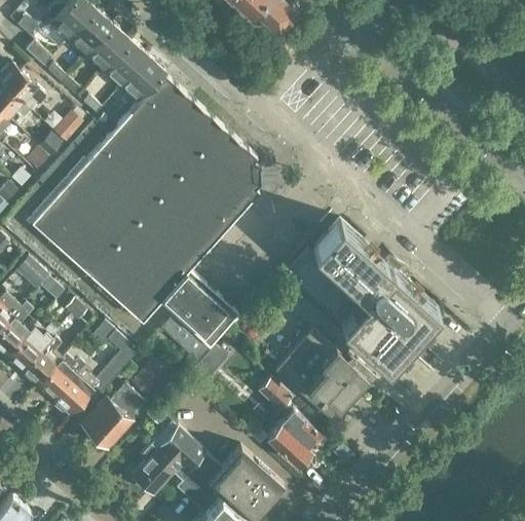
[(85,0),(71,0),(65,7),(60,5),(54,6),(50,10),(50,15),(52,21),(50,24),(69,40),(97,10),(85,0)]
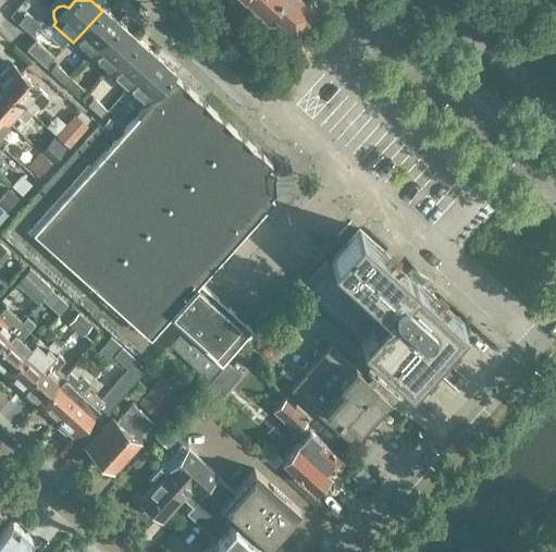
[(299,38),(319,15),(300,0),(254,0),(271,15),(272,14),(299,38)]
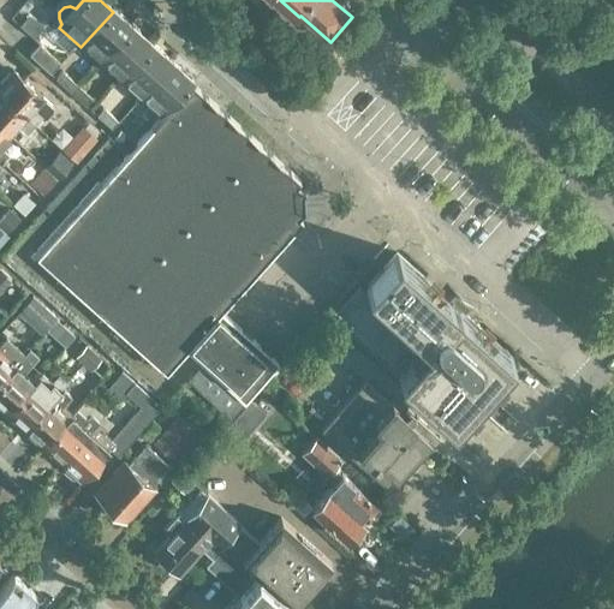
[(132,29),(113,12),(81,47),(100,65),(132,29)]
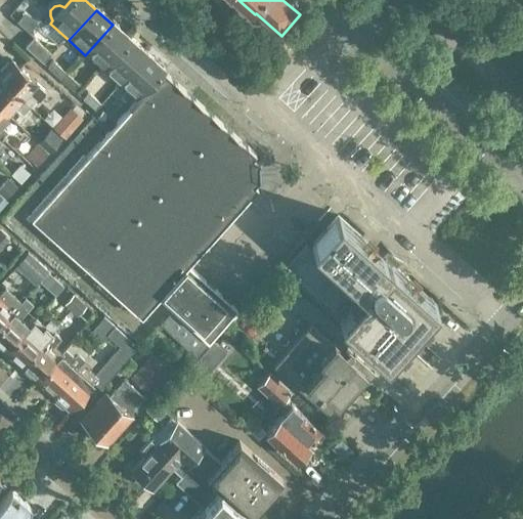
[(130,41),(113,25),(85,55),(103,72),(130,41)]
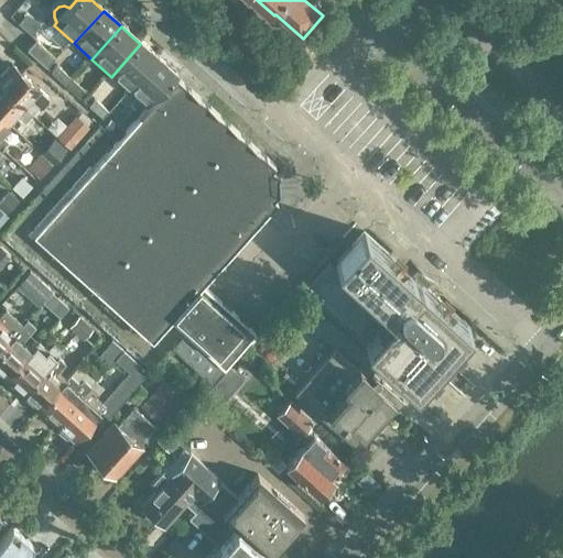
[(140,44),(111,77),(129,94),(159,61),(140,44)]
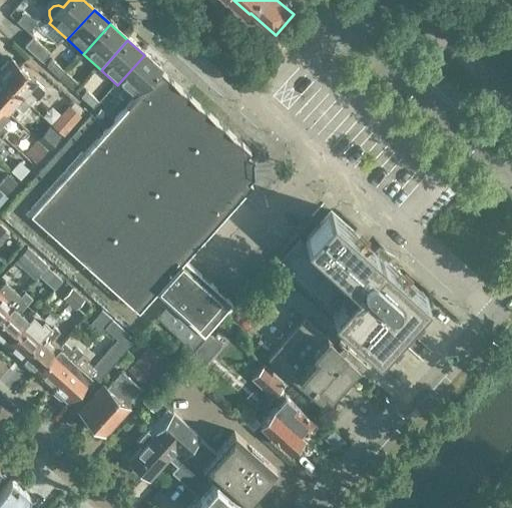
[(32,41),(25,49),(43,66),(51,57),(32,41)]
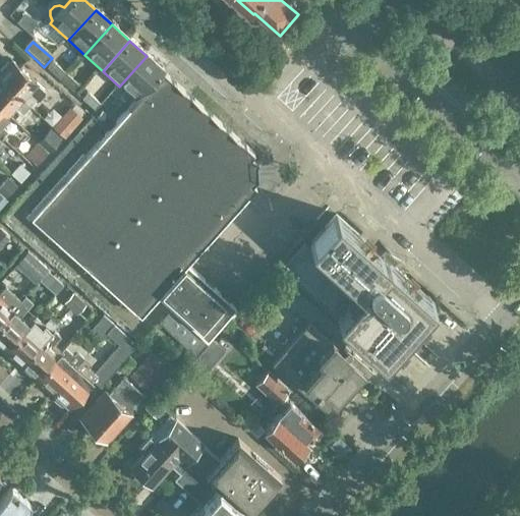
[(164,72),(147,56),(119,87),(136,102),(163,73),(164,72)]
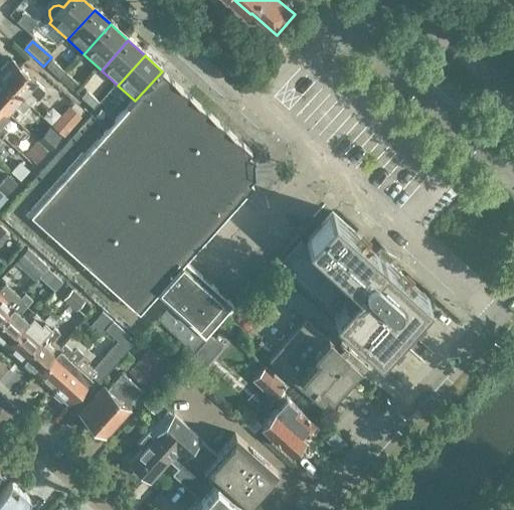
[(40,79),(43,76),(24,59),(21,62),(40,79)]
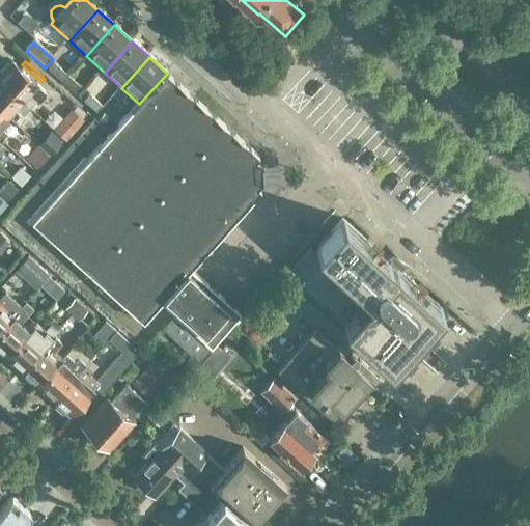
[(12,65),(0,79),(0,83),(30,111),(36,104),(30,98),(38,88),(12,65)]
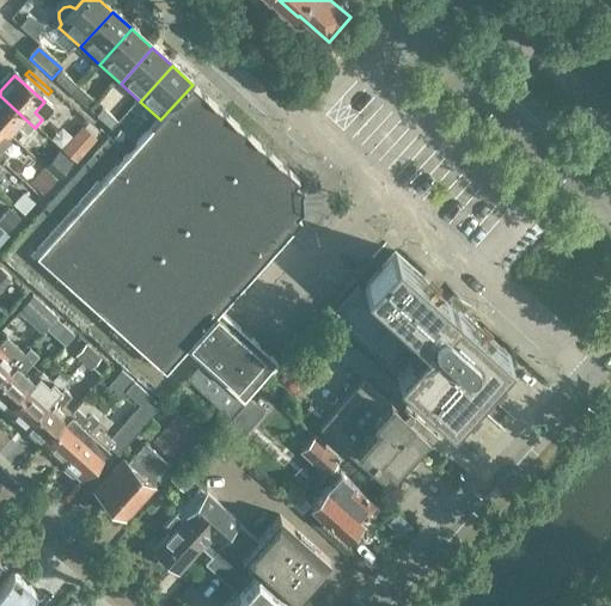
[(72,96),(78,89),(63,75),(56,83),(72,96)]
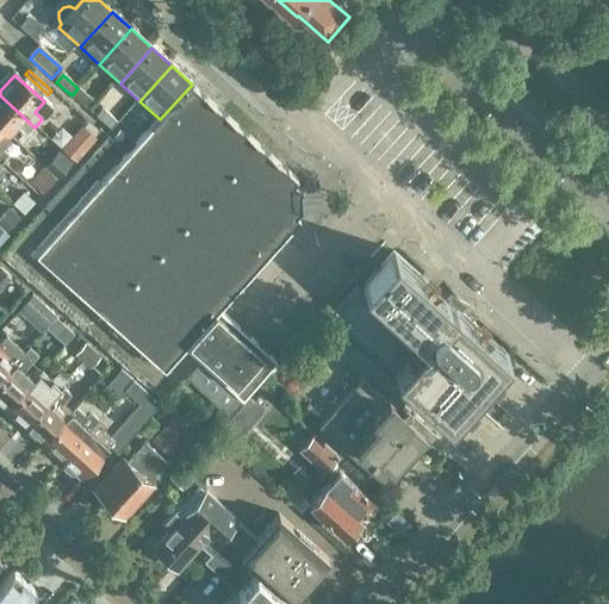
[(72,95),(86,109),(92,101),(78,88),(72,95)]
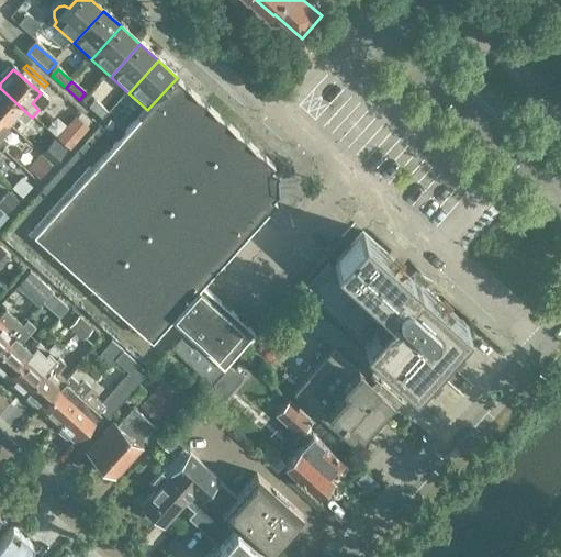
[(169,135),(201,100),(182,82),(150,118),(169,135)]
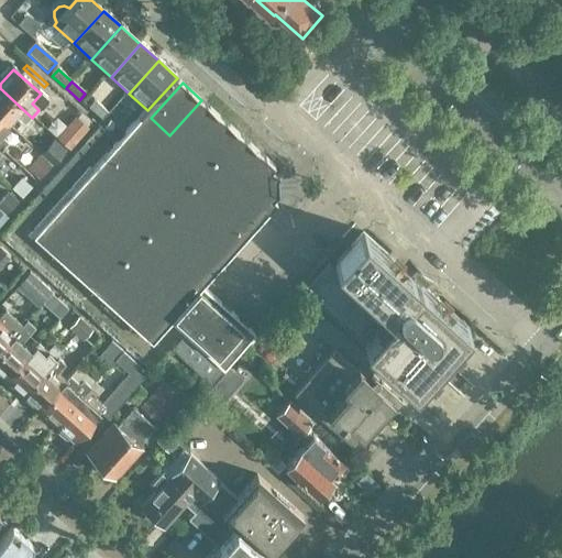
[(32,118),(0,88),(0,119),(9,128),(18,118),(25,124),(32,118)]
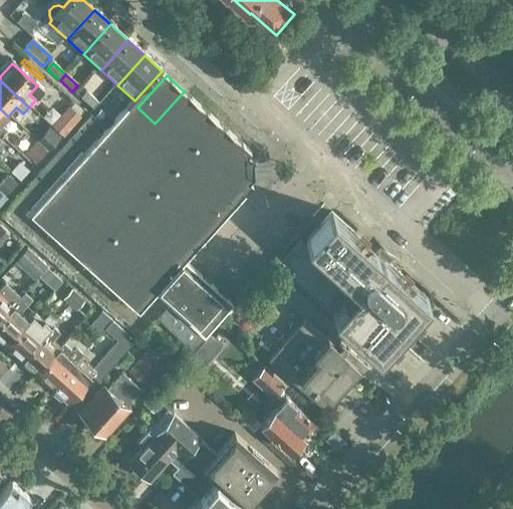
[(172,139),(201,106),(184,91),(155,123),(172,139)]
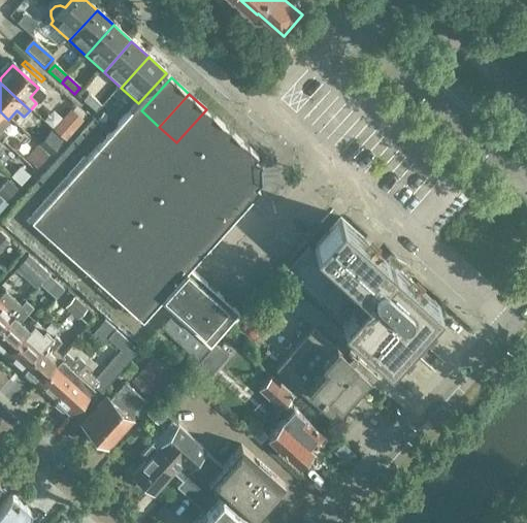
[(89,97),(84,103),(97,115),(102,108),(89,97)]
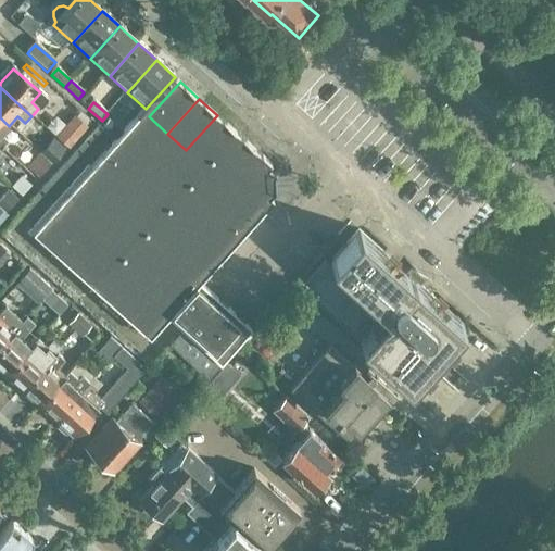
[(9,126),(0,117),(0,148),(1,149),(8,141),(1,136),(9,126)]
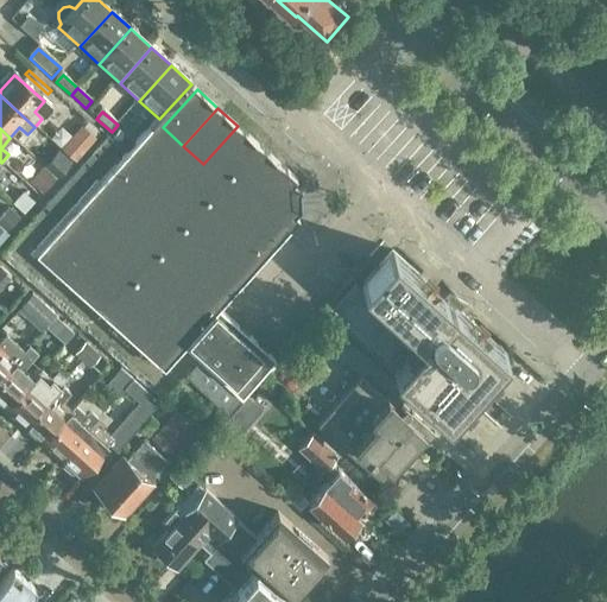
[(74,163),(92,143),(81,133),(63,152),(74,163)]
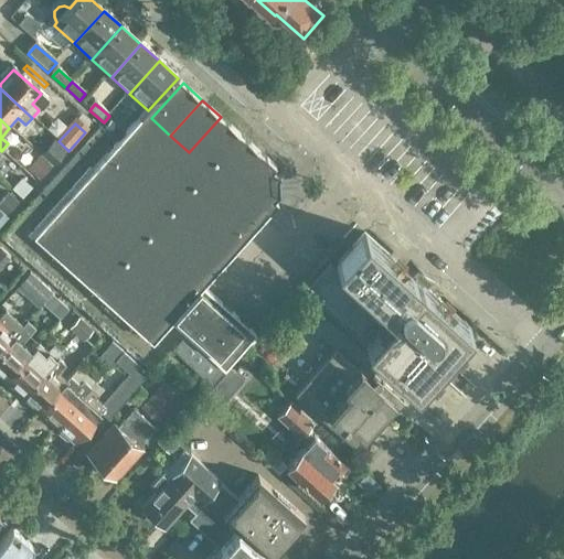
[(112,124),(108,128),(106,130),(119,142),(125,136),(112,124)]
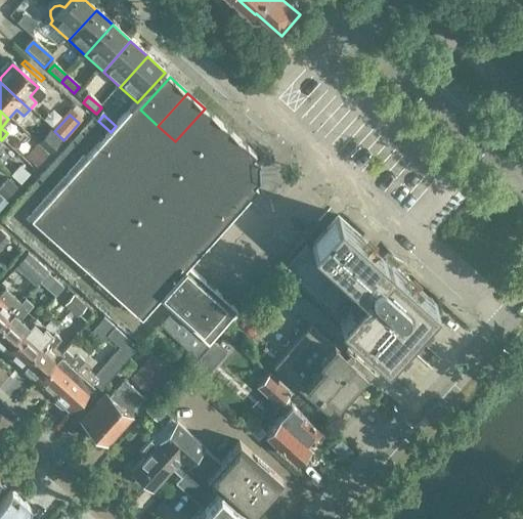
[(94,118),(87,126),(96,134),(103,126),(94,118)]
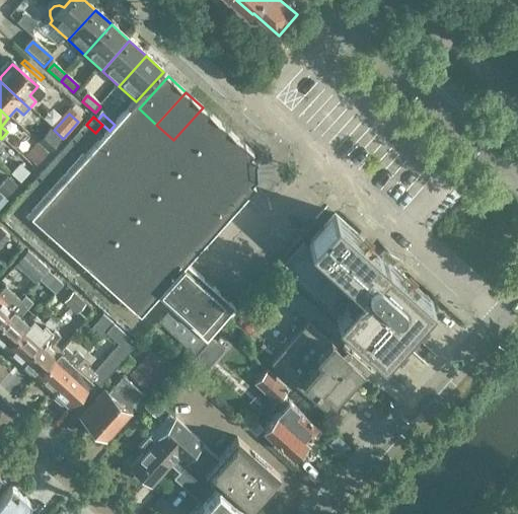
[(135,130),(128,138),(137,146),(144,138),(135,130)]
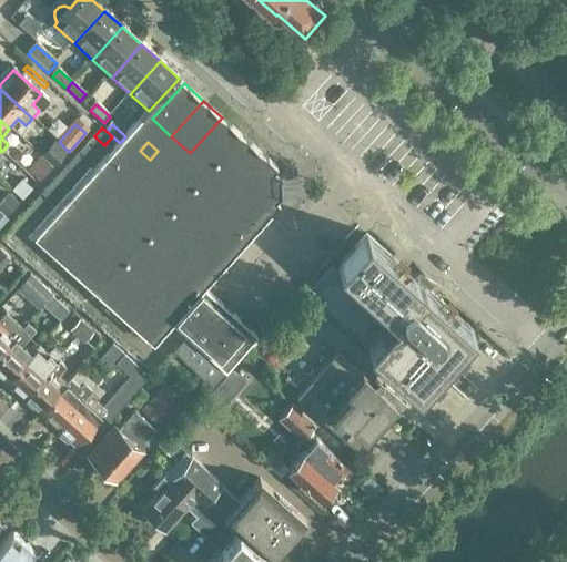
[(83,149),(74,159),(83,166),(92,157),(83,149)]
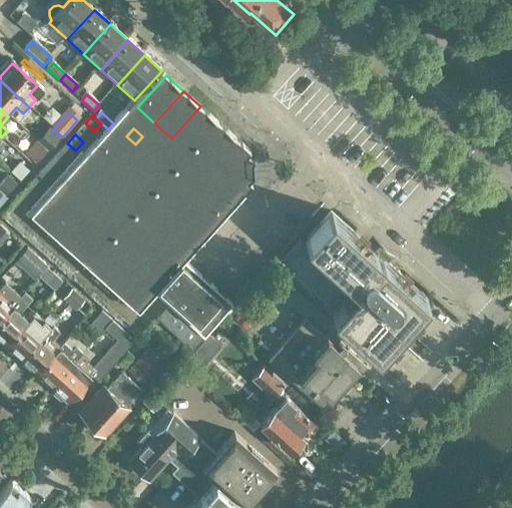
[(117,135),(103,150),(136,179),(149,164),(117,135)]
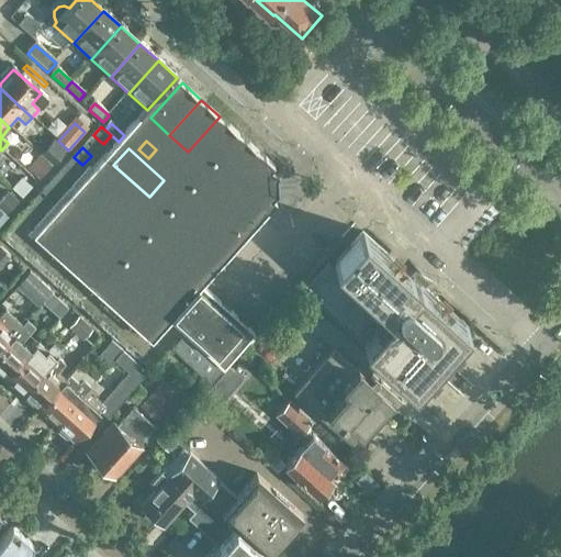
[(42,157),(53,167),(59,159),(48,149),(42,157)]
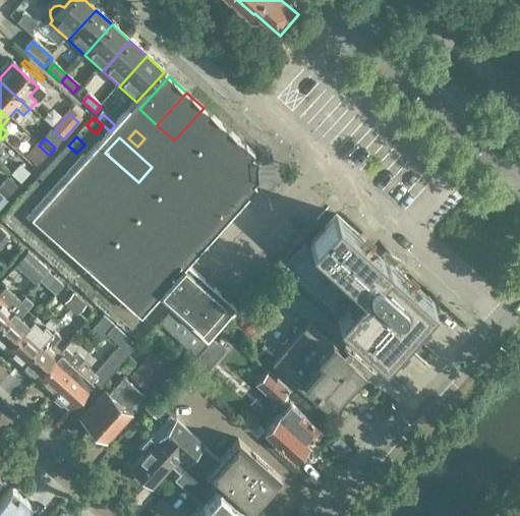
[(145,138),(137,147),(147,155),(154,147),(145,138)]
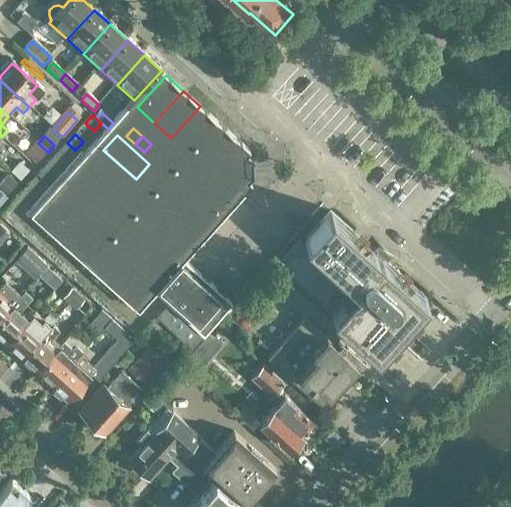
[(67,143),(59,152),(67,159),(75,150),(67,143)]
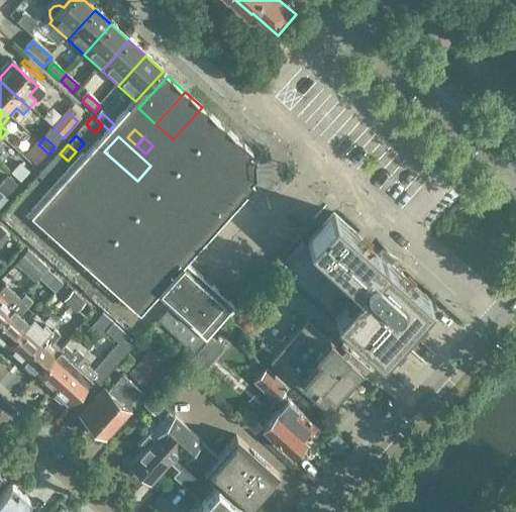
[(104,151),(91,166),(124,196),(137,181),(104,151)]
